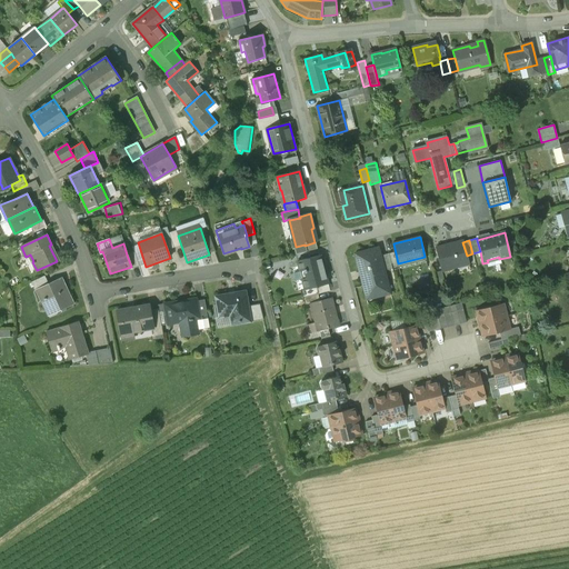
[(462,241),(436,248),(442,271),(452,268),(451,267),(468,263),(467,256),(462,242),(462,241)]
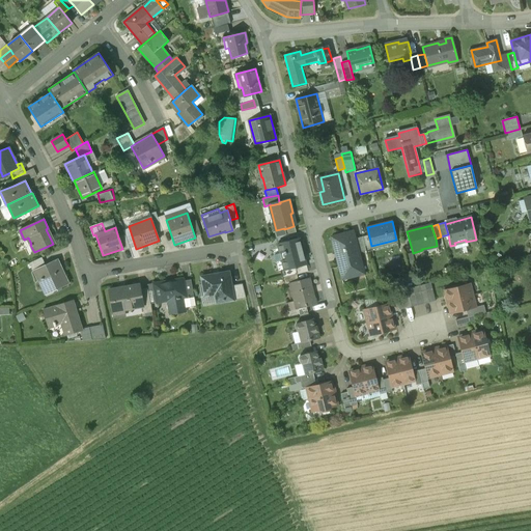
[(294,226),(284,229),(286,234),(296,232),(294,226)]
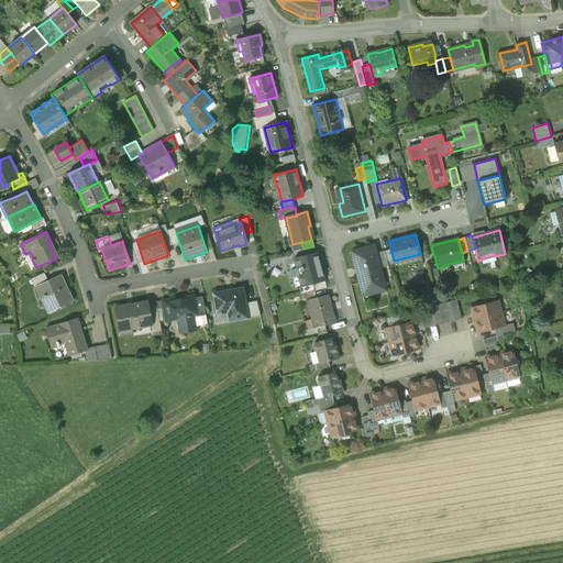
[(374,245),(351,252),(363,297),(386,290),(374,245)]
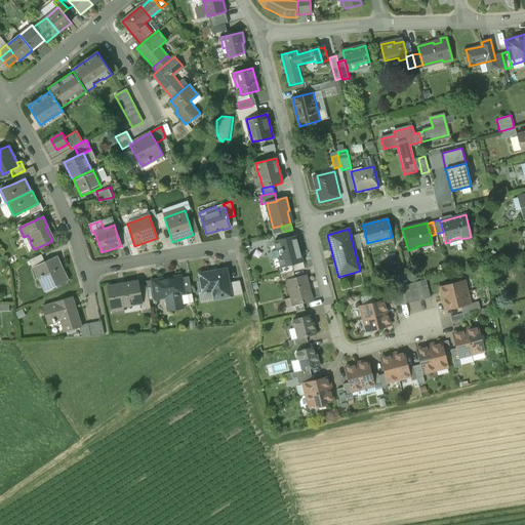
[(124,233),(117,235),(121,246),(122,248),(128,246),(124,233)]
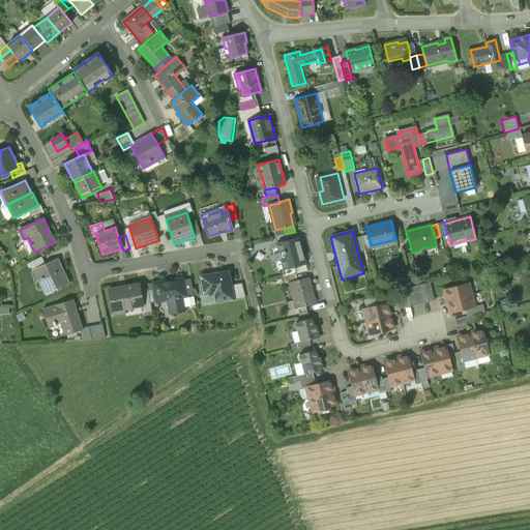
[(298,238),(277,243),(280,253),(284,252),(286,259),(282,260),(284,269),(305,264),(298,238)]
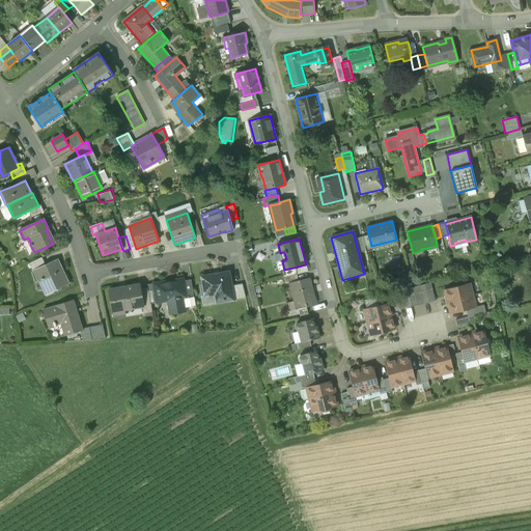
[(33,268),(46,262),(44,256),(31,261),(33,268)]
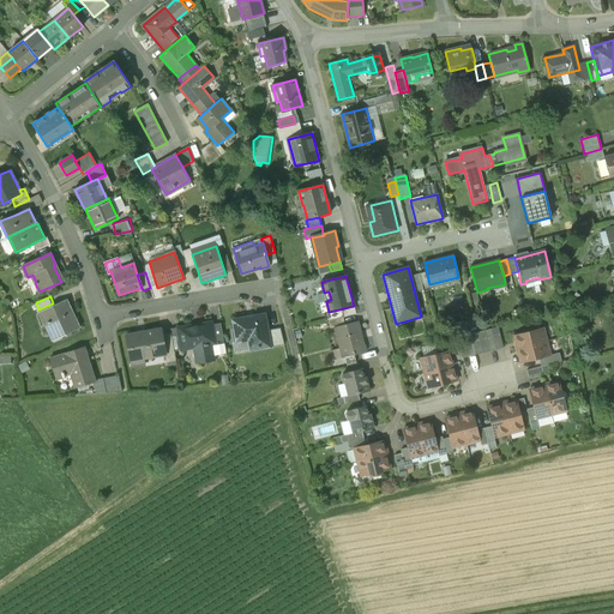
[(66,300),(40,313),(44,324),(52,321),(59,337),(79,327),(66,300)]
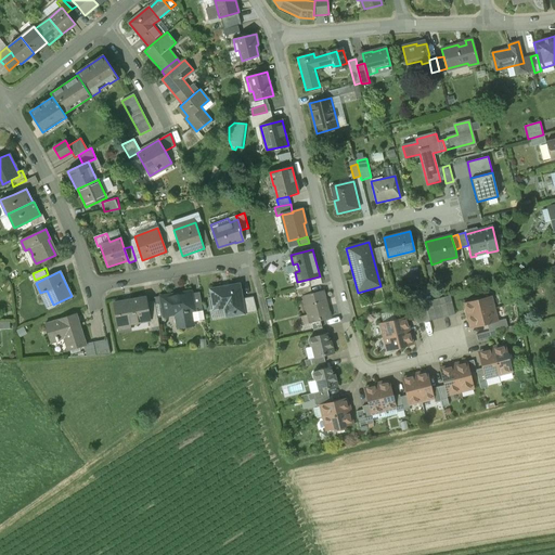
[(229,287),(210,291),(214,310),(227,308),(228,315),(245,312),(242,299),(239,284),(228,286),(229,287)]
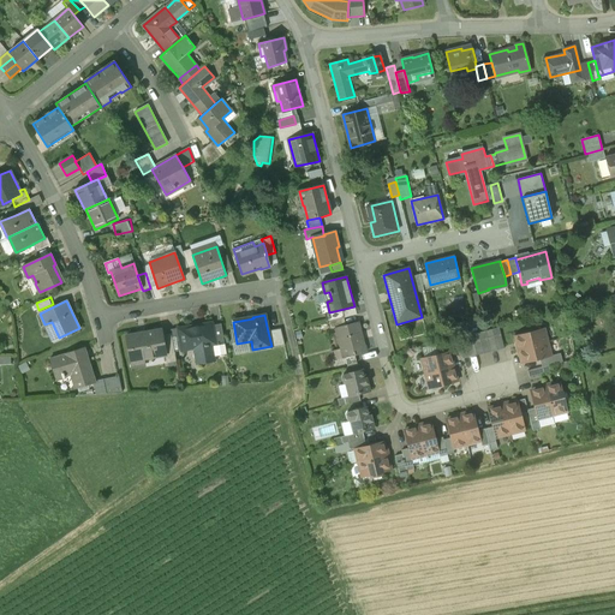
[(342,318),(329,322),(330,329),(335,328),(345,326),(342,318)]
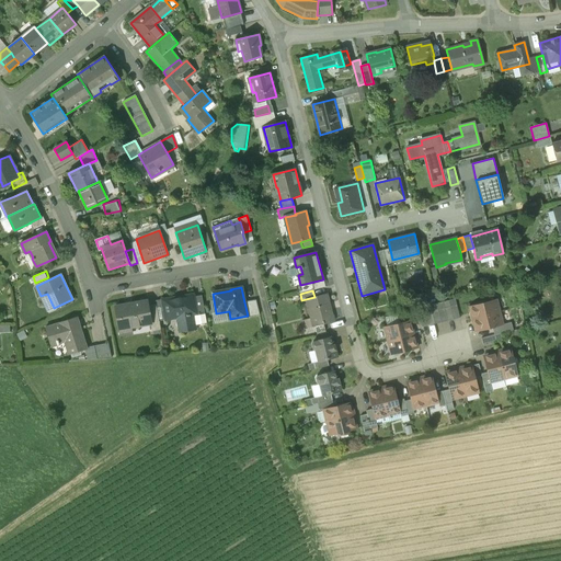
[(315,297),(306,299),(309,309),(310,308),(315,327),(333,321),(327,294),(315,297)]
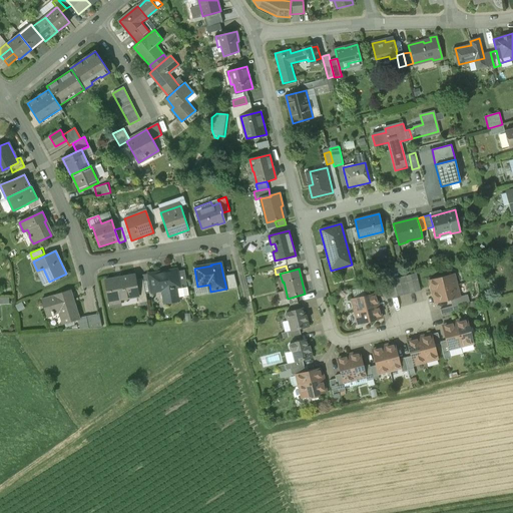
[(183,270),(176,272),(179,288),(186,286),(183,270)]
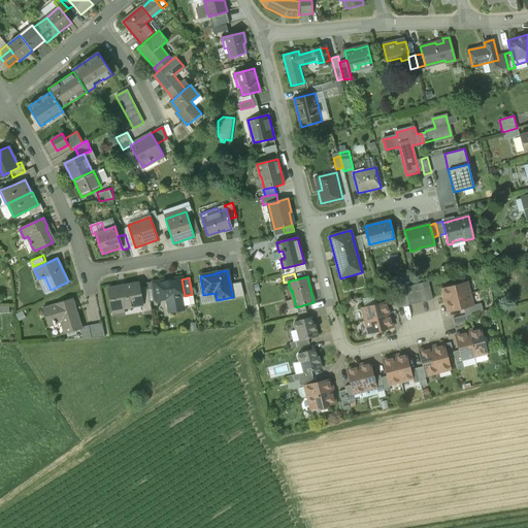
[(167,279),(152,283),(156,301),(169,299),(171,312),(184,310),(182,296),(185,296),(182,279),(182,278),(167,282),(167,279)]
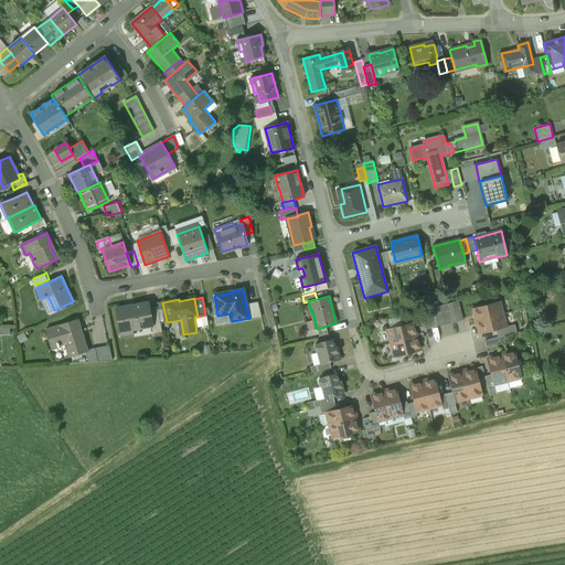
[(458,300),(451,302),(457,321),(462,320),(458,300)]
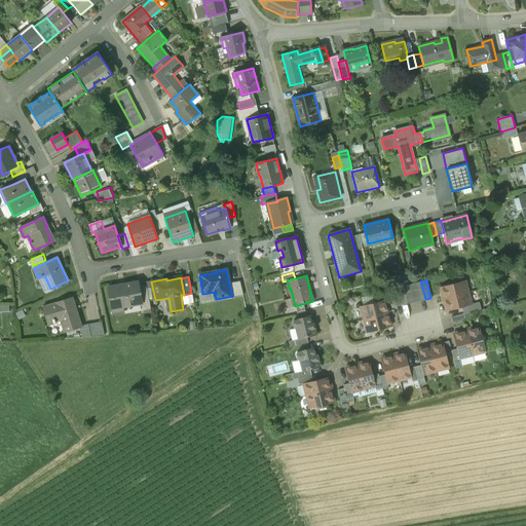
[(465,280),(440,287),(443,299),(468,293),(465,280)]
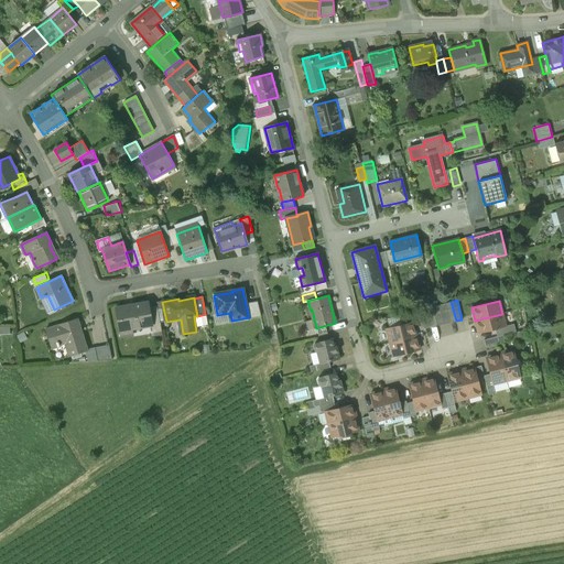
[(148,302),(116,307),(120,332),(151,327),(148,302)]
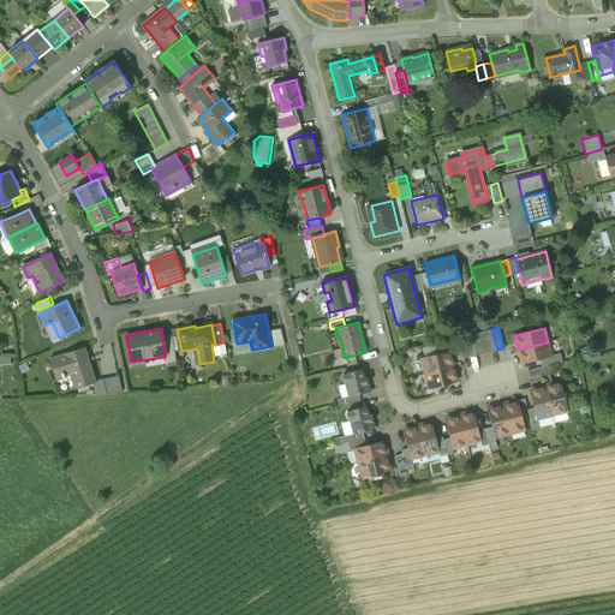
[(491,329),(484,330),(490,352),(497,350),(491,329)]
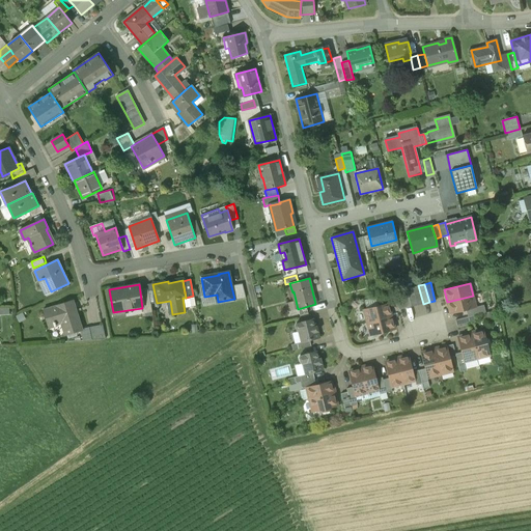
[(242,285),(231,286),(234,299),(234,300),(246,299),(242,285)]
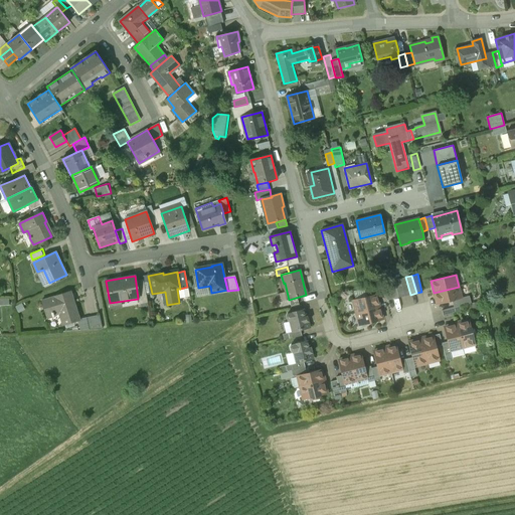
[(405,277),(400,279),(404,296),(410,295),(405,277)]
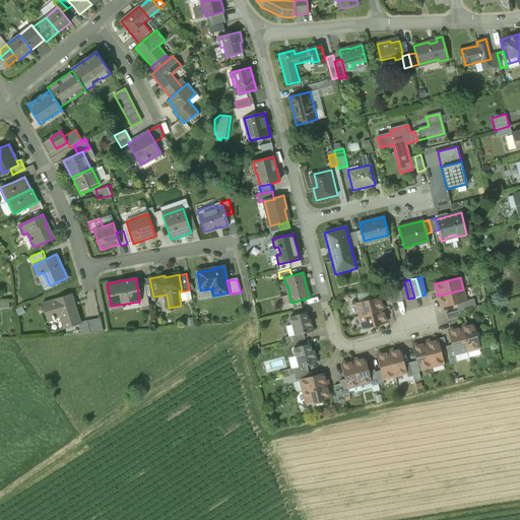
[(404,281),(398,282),(402,301),(408,299),(404,281)]
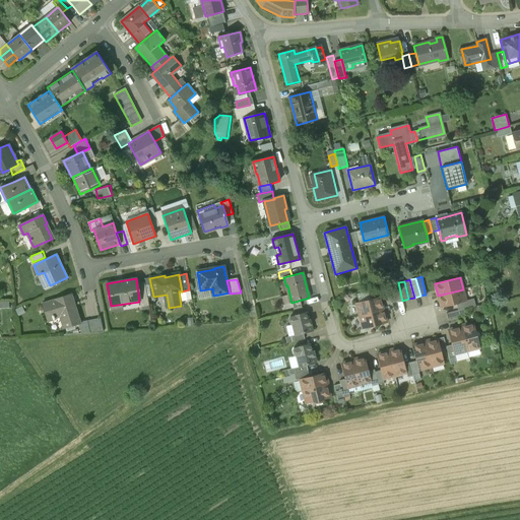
[(398,282),(392,284),(396,302),(402,301),(398,282)]
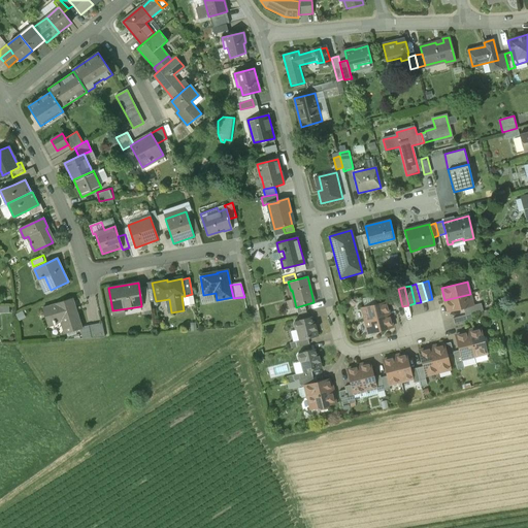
[(398,289),(392,290),(397,308),(402,306),(398,289)]
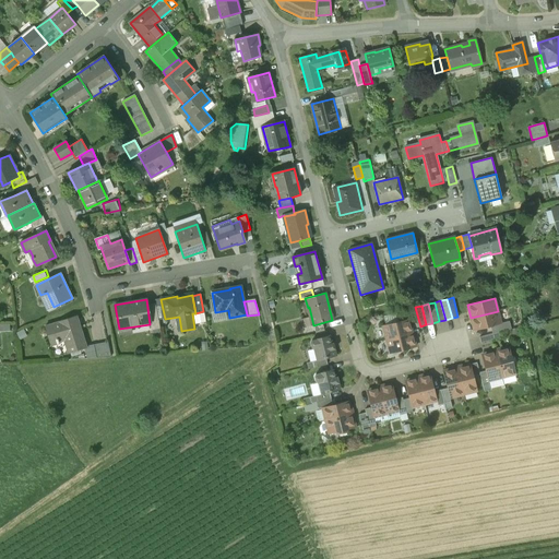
[(498,311),(471,318),(474,331),(490,326),(501,323),(498,311)]
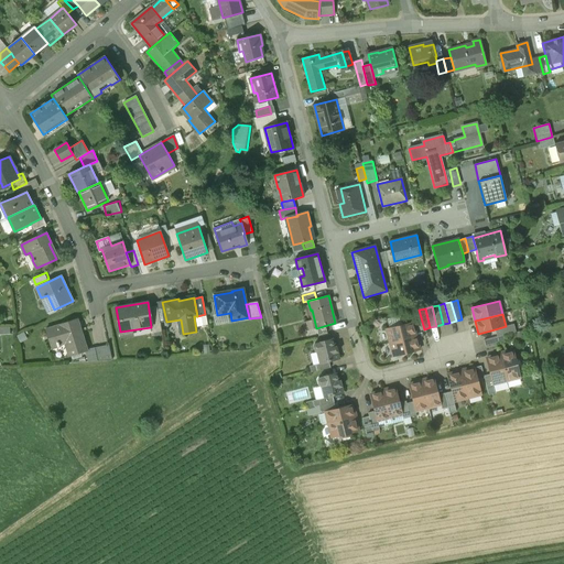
[(75,320),(45,329),(52,347),(57,346),(58,347),(60,347),(58,344),(69,340),(71,345),(66,346),(69,356),(85,351),(87,350),(87,349),(80,331),(78,332),(75,320)]
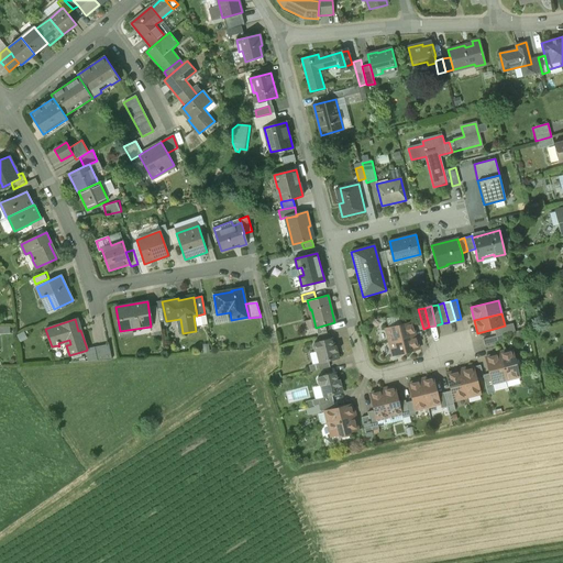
[(411,321),(385,328),(388,342),(416,334),(411,321)]
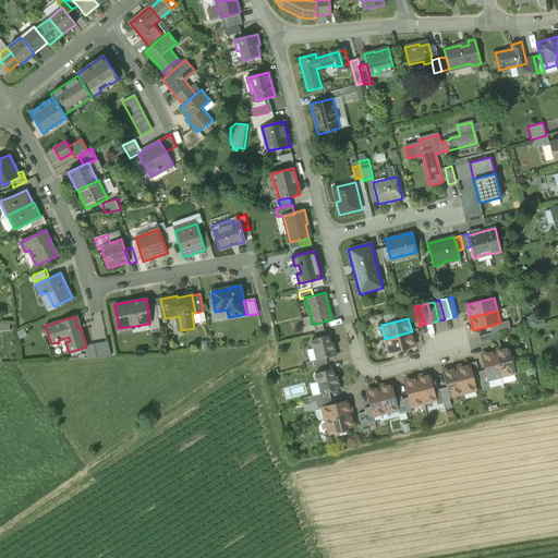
[(500,323),(489,326),(492,332),(498,331),(510,328),(508,320),(500,323)]
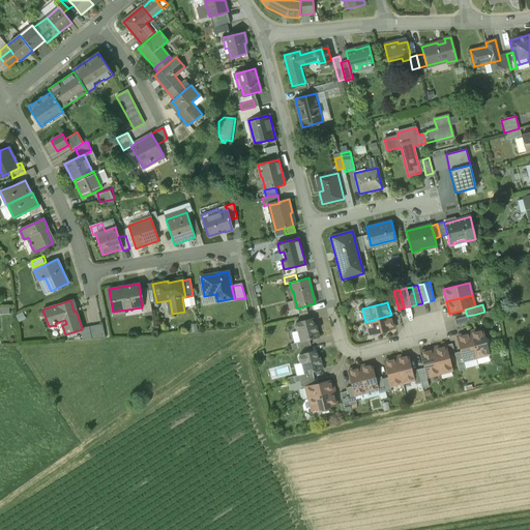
[(391,315),(365,322),(369,335),(394,329),(391,315)]
